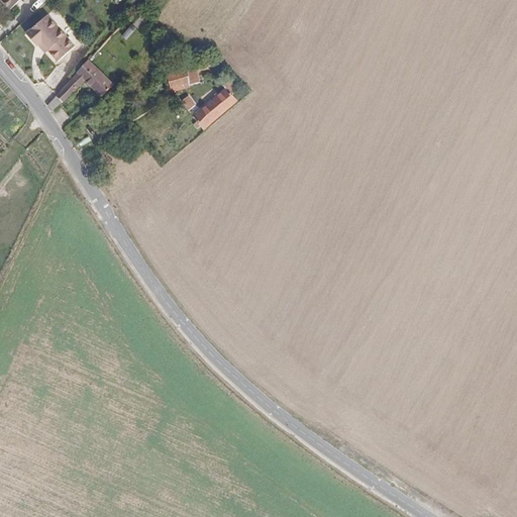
[(75,46),(60,30),(46,15),(30,30),(40,42),(42,41),(48,49),(47,50),(58,62),(75,46)]
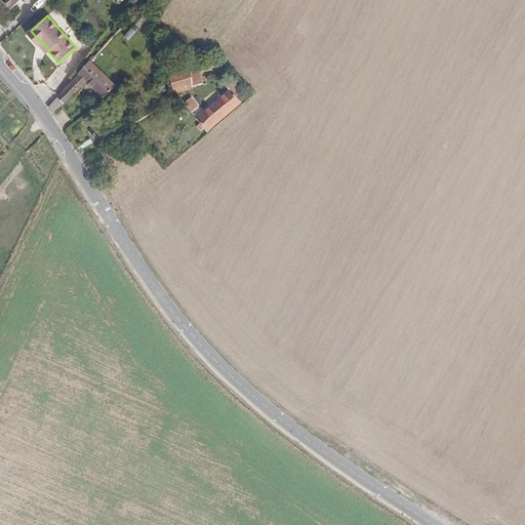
[(41,43),(31,31),(27,34),(38,46),(40,45),(41,43)]
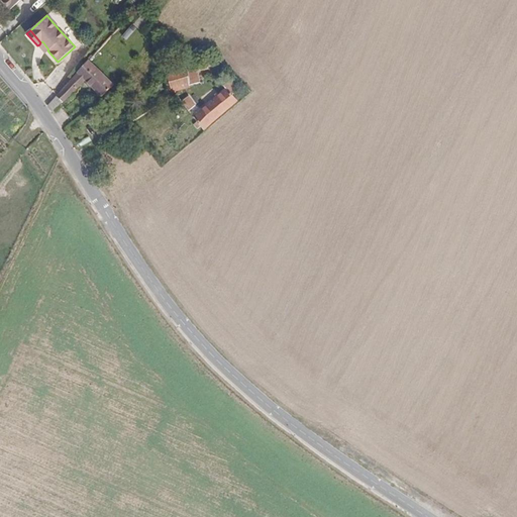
[(48,49),(42,41),(40,42),(47,50),(48,49)]
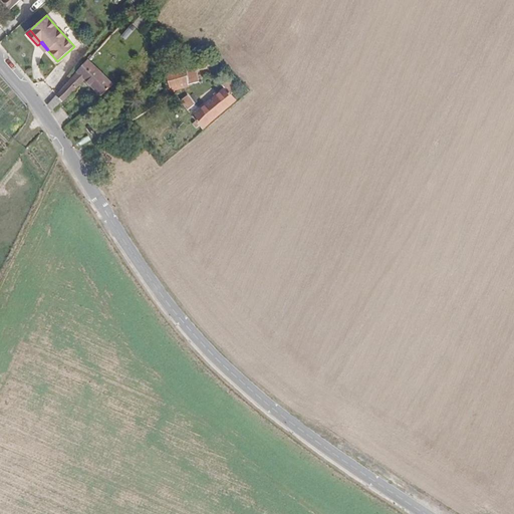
[(47,50),(40,42),(39,44),(45,52),(47,50)]
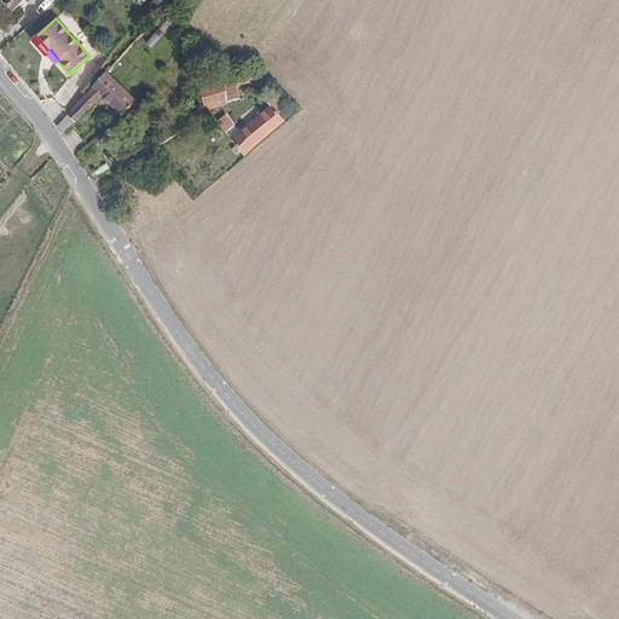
[(131,102),(104,76),(88,93),(59,127),(63,136),(77,120),(99,94),(120,115),(131,102)]
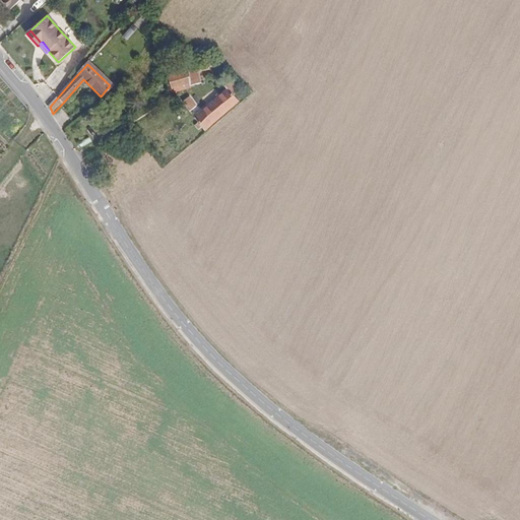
[(191,84),(188,68),(170,72),(172,87),(191,84)]
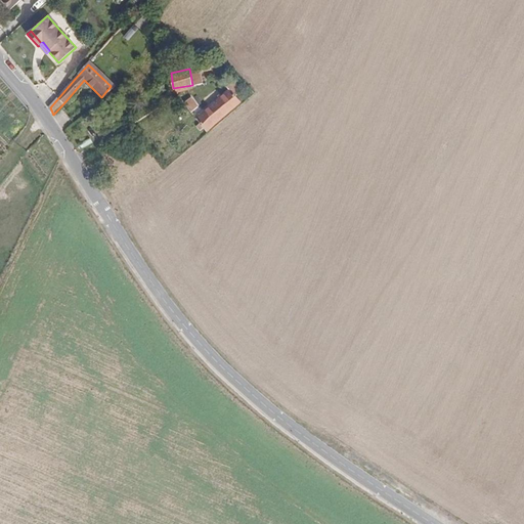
[(209,131),(243,103),(236,96),(242,92),(233,82),(226,89),(228,92),(198,119),(202,123),(199,126),(203,131),(206,128),(209,131)]
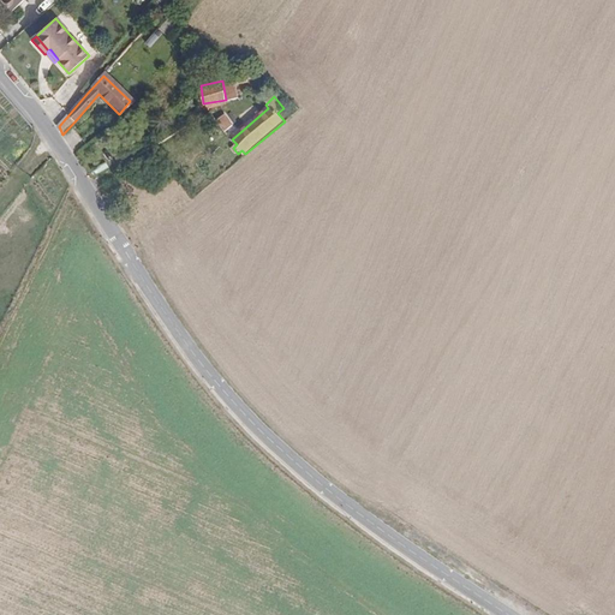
[(93,174),(106,166),(103,161),(90,169),(93,174)]
